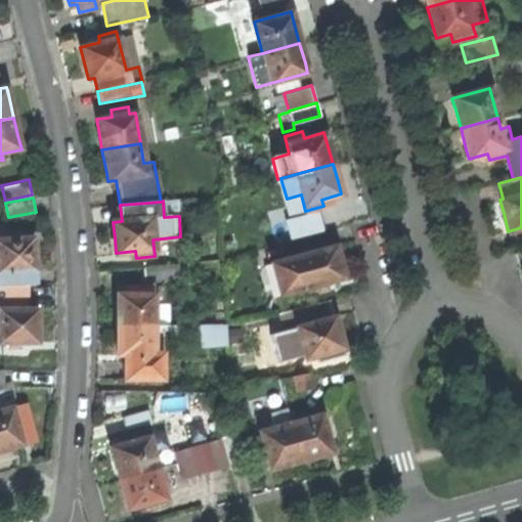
[(292,238),(322,229),(317,212),(287,220),(292,238)]
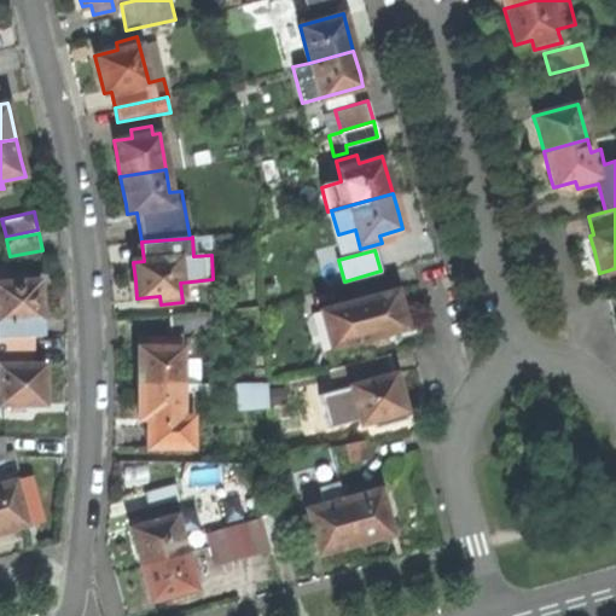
[(0,282),(0,336),(44,333),(41,291),(40,280),(0,282)]
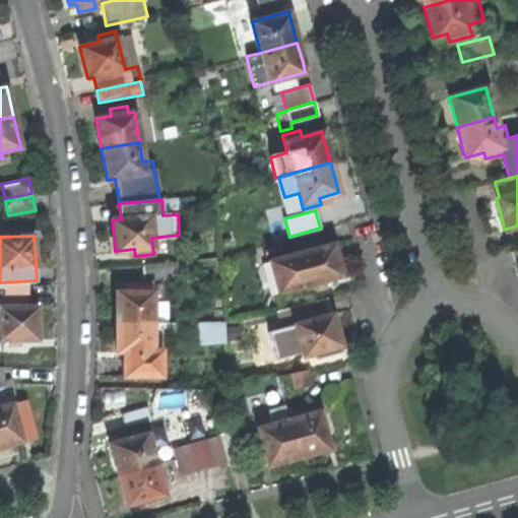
[(272,295),(340,275),(336,260),(332,245),(263,263),(272,295)]
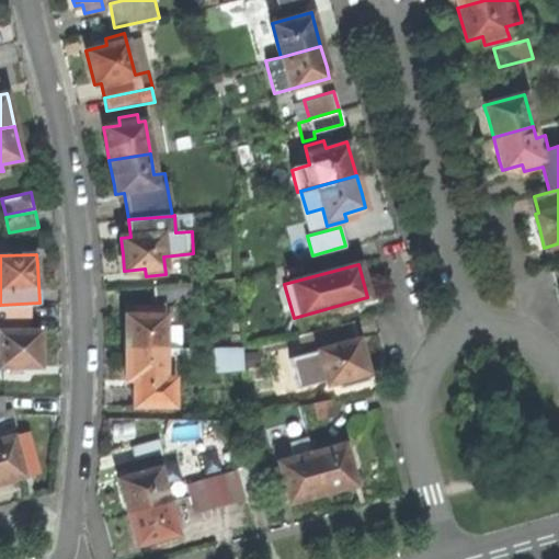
[(152,285),(155,301),(187,299),(186,282),(152,285)]
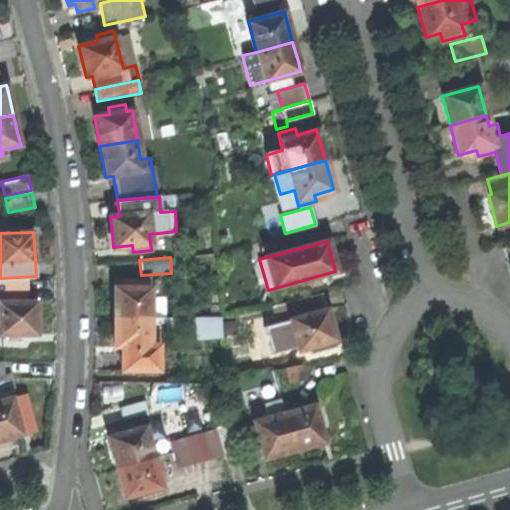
[(114,296),(114,316),(150,316),(150,281),(129,281),(129,287),(114,287),(114,296)]
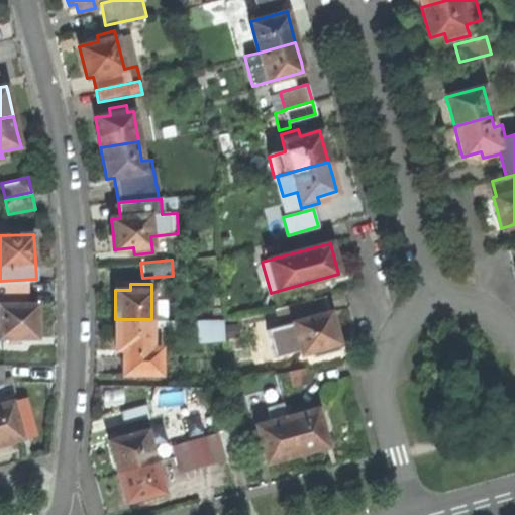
[(313,357),(339,350),(334,328),(325,296),(276,308),(281,326),(267,329),(275,357),(300,350),(301,354),(311,351),(313,357)]
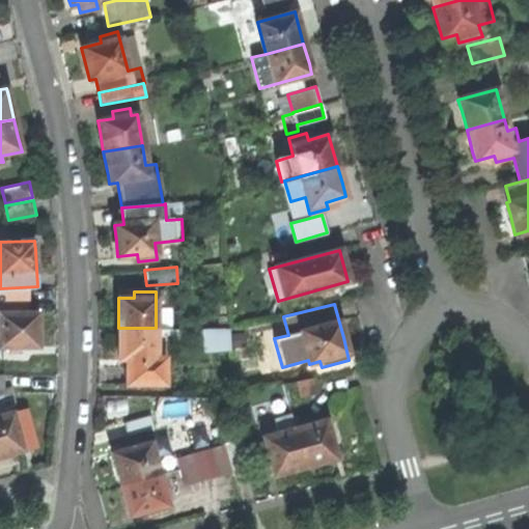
[(212,306),(213,329),(229,329),(228,306),(212,306)]
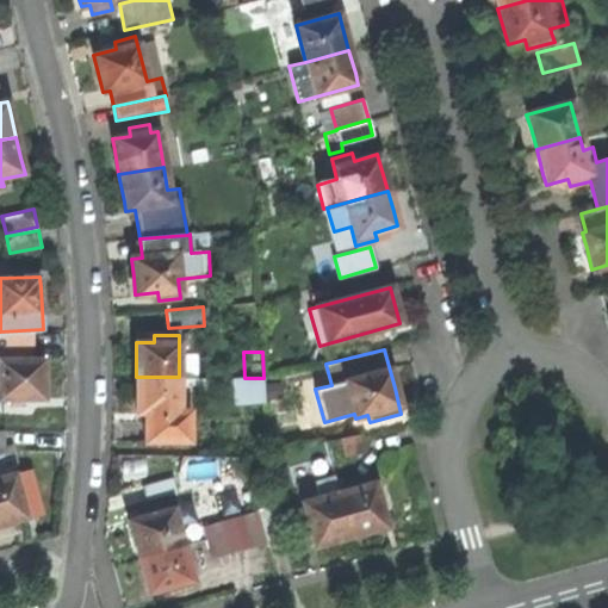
[(0,397),(44,398),(44,378),(44,360),(0,360),(0,397)]
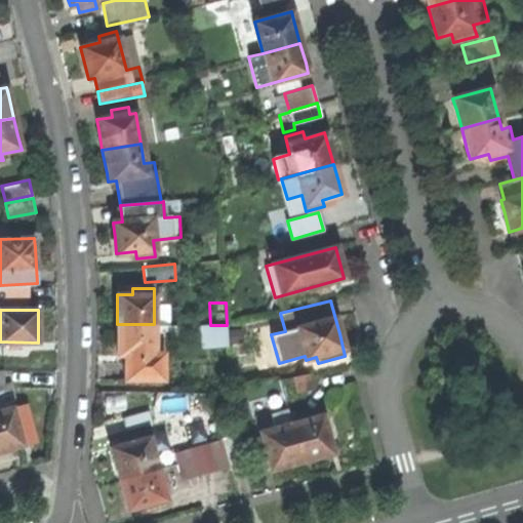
[(126,379),(163,379),(163,355),(165,355),(165,331),(177,331),(177,325),(154,324),(117,324),(117,344),(117,355),(126,355),(126,379)]
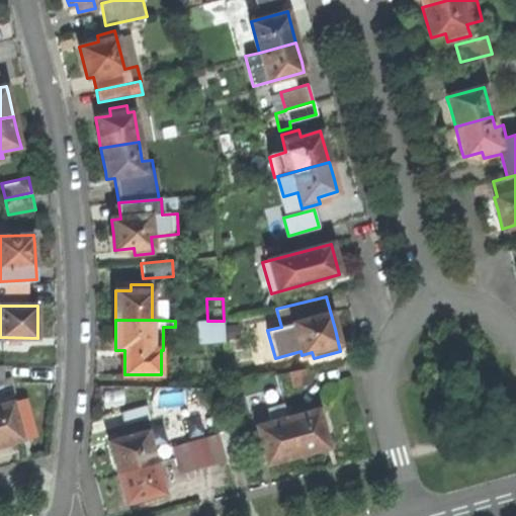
[(199,344),(209,343),(207,321),(197,321),(199,344)]
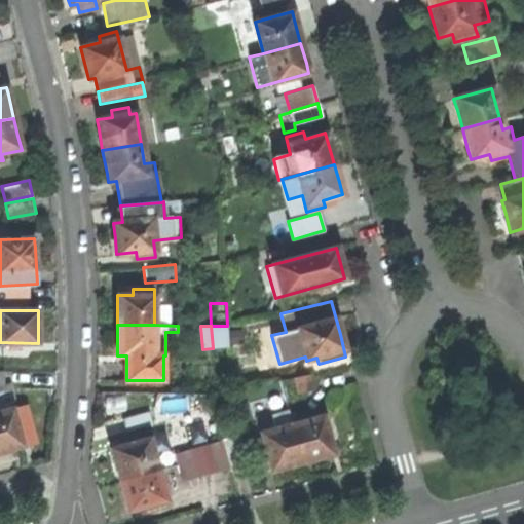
[(213,348),(229,348),(227,326),(211,326),(213,348)]
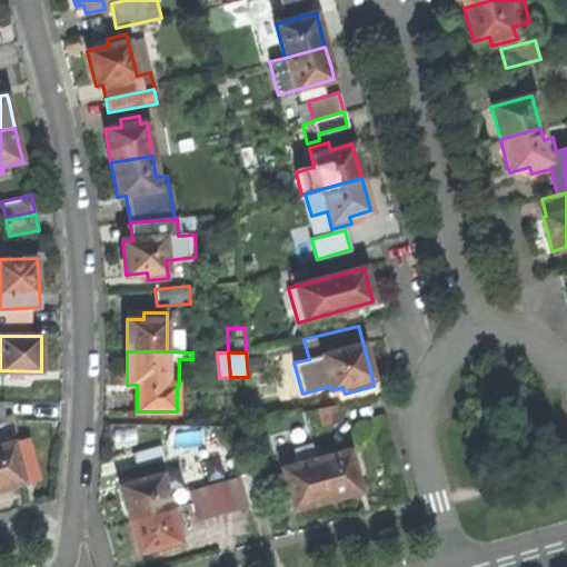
[(0,401),(0,439),(15,436),(10,416),(8,401),(0,401)]
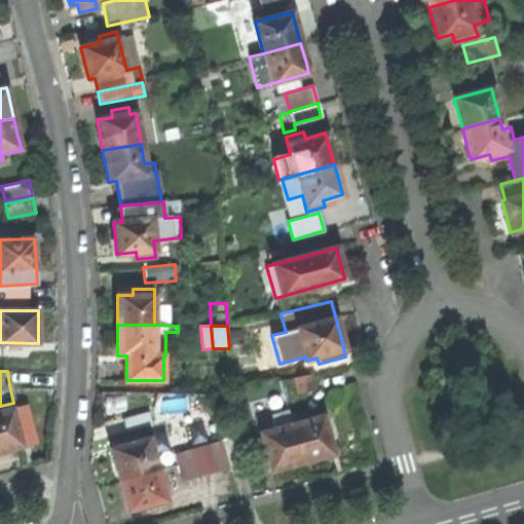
[(298,393),(312,389),(309,375),(295,378),(298,393)]
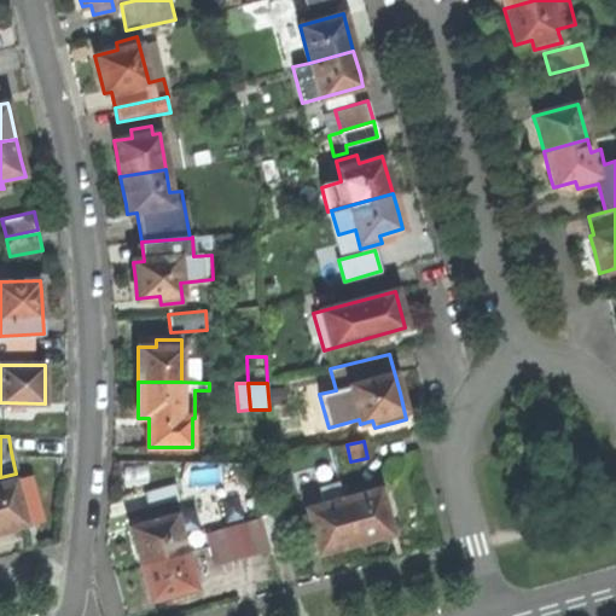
[(0,532),(9,530),(25,524),(19,503),(33,499),(27,478),(0,484),(0,532)]
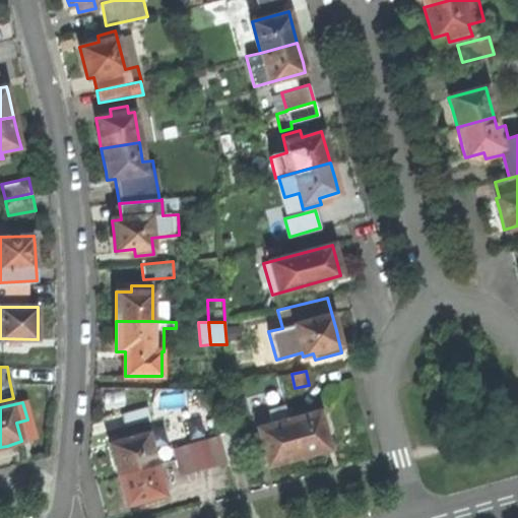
[(126,426),(151,418),(147,405),(122,412),(126,426)]
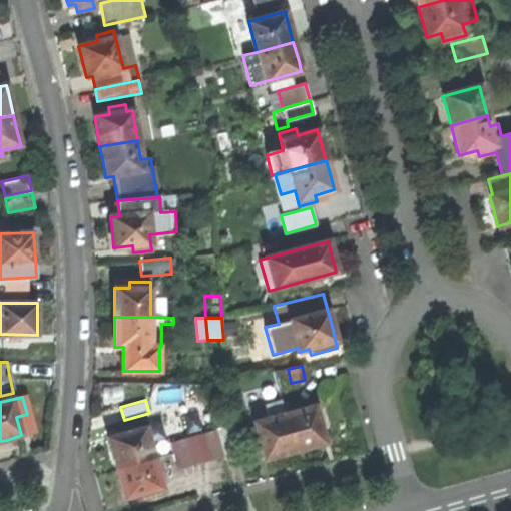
[(271,457),(294,451),(284,414),(280,400),(265,404),(269,419),(254,423),(264,459),(271,457)]
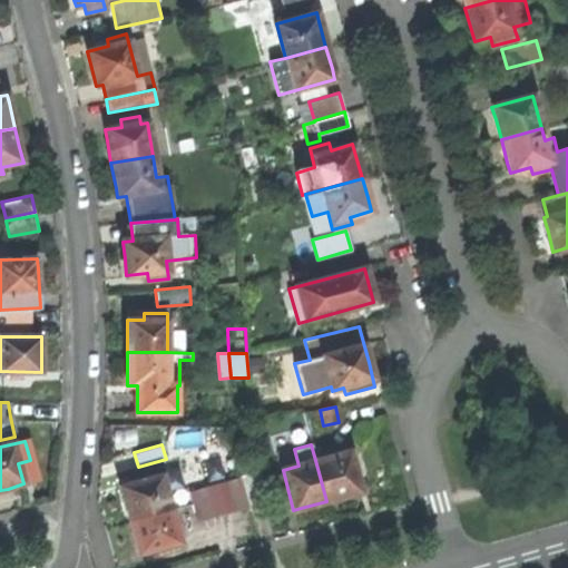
[(348,496),(360,492),(349,452),(315,460),(326,501),(348,496)]
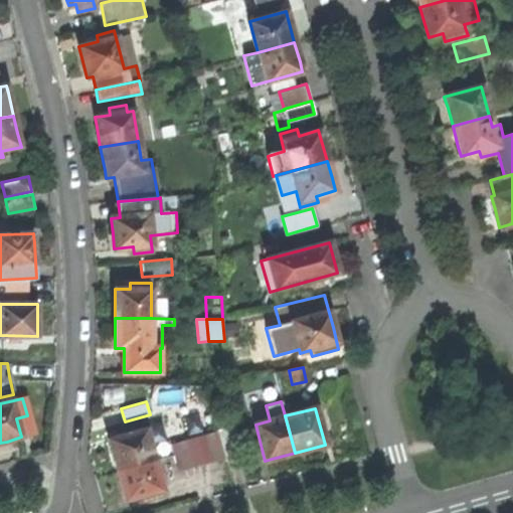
[(113,455),(117,470),(153,459),(143,422),(126,426),(128,435),(109,440),(113,455)]
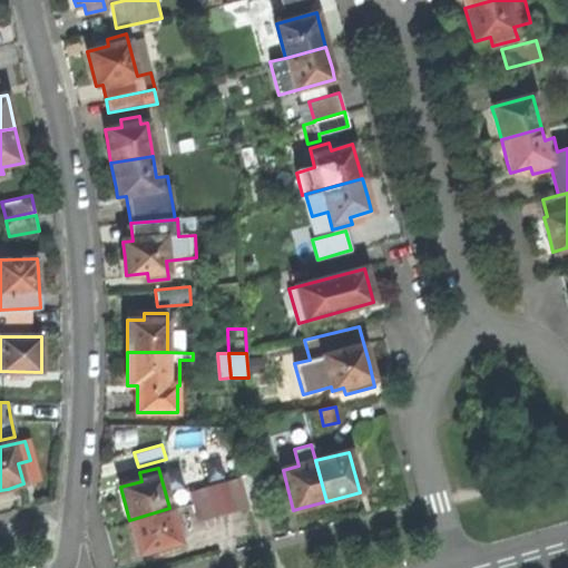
[(250,509),(267,505),(258,469),(241,475),(241,477),(248,506),(250,509)]
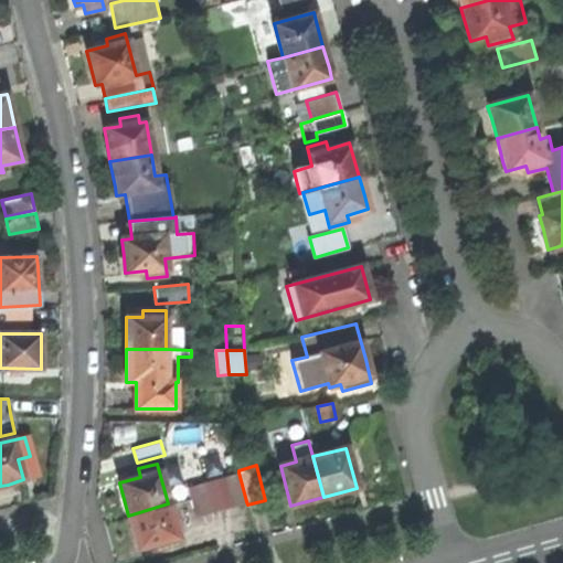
[(176,520),(246,501),(238,473),(187,487),(190,498),(171,502),(176,520)]
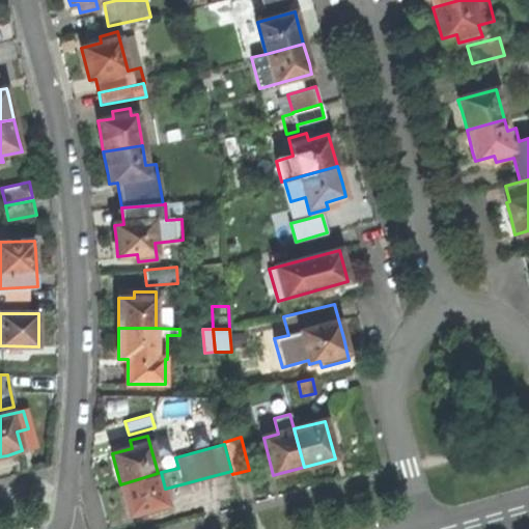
[(168,511),(158,473),(120,484),(126,502),(129,516),(149,509),(150,516),(168,511)]
